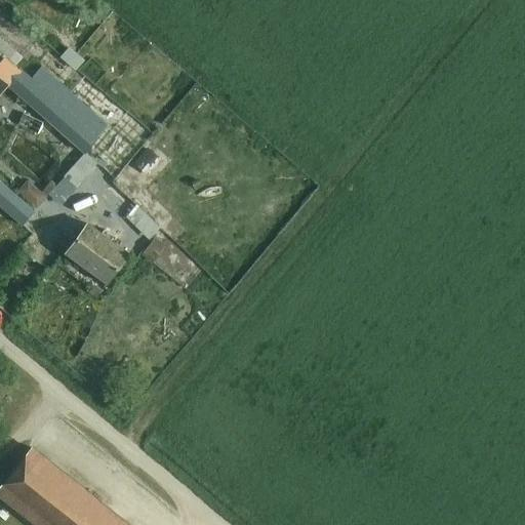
[(0,39),(0,52),(15,67),(22,58),(0,39)]
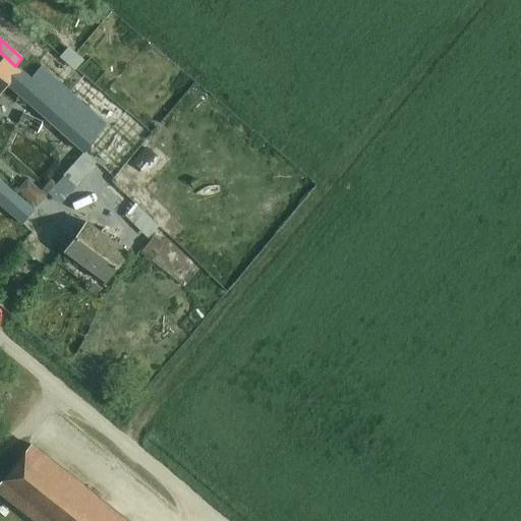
[(68,48),(60,57),(74,70),(83,60),(68,48)]
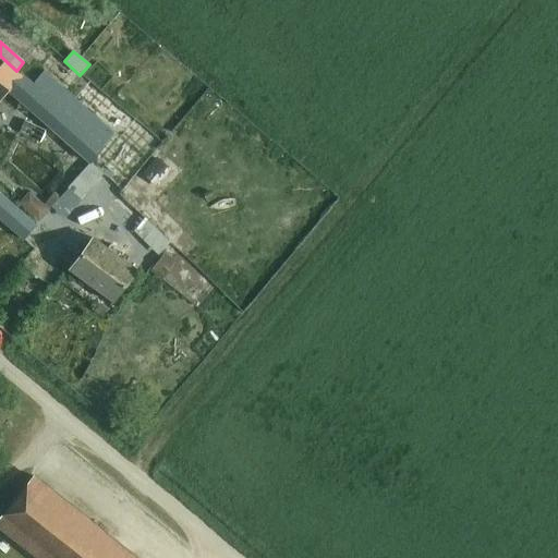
[(91,161),(114,133),(33,61),(22,75),(16,71),(0,56),(0,218),(23,239),(36,225),(0,193),(0,98),(8,89),(91,161)]
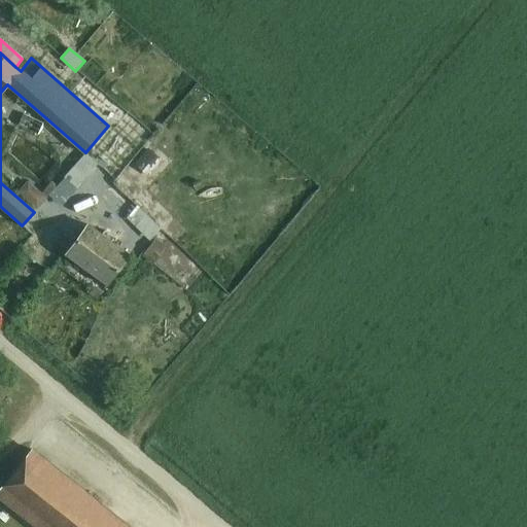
[(50,192),(65,173),(45,159),(31,178),(50,192)]
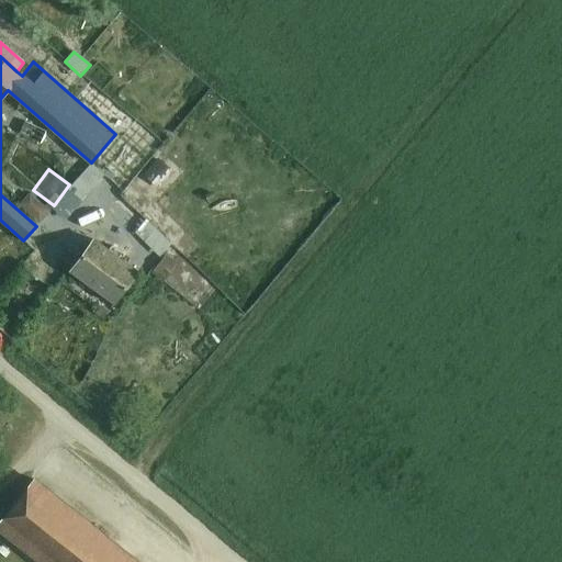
[(75,267),(70,272),(113,303),(137,271),(94,239),(85,253),(75,267)]
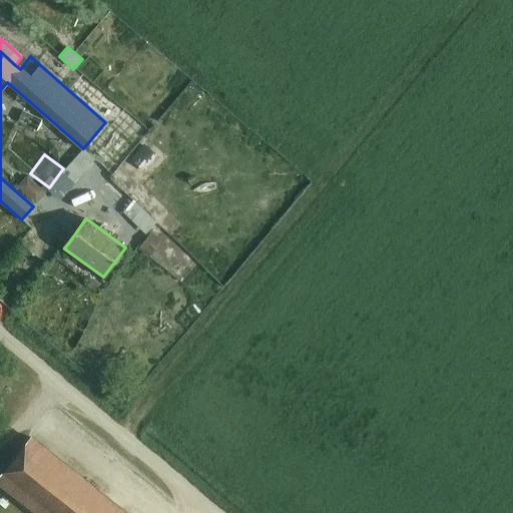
[(67,223),(58,236),(68,243),(77,230),(67,223)]
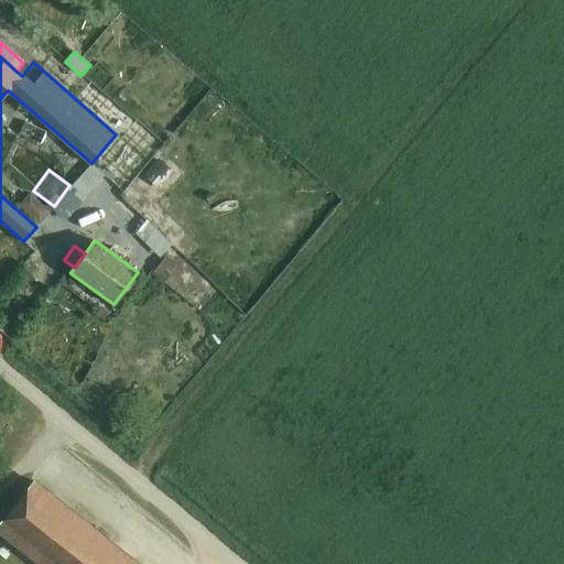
[(164,258),(152,273),(162,282),(175,266),(164,258)]
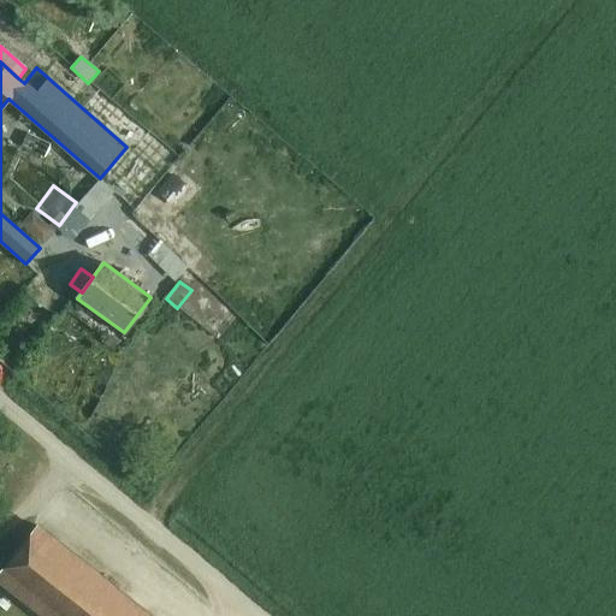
[(0,586),(37,615),(149,615),(35,523),(0,567),(0,586)]
